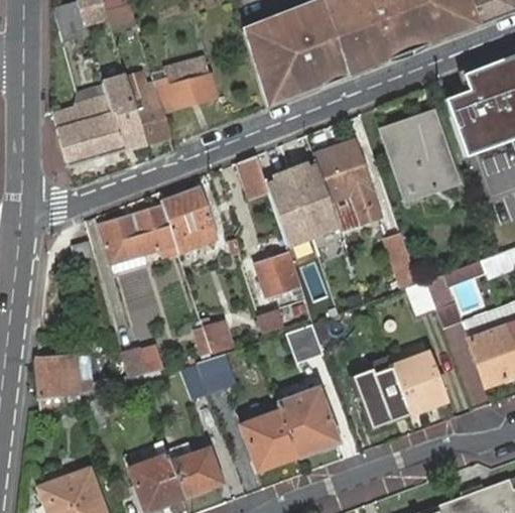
[(81,0),(75,2),(86,35),(112,28),(104,0),(81,0)]
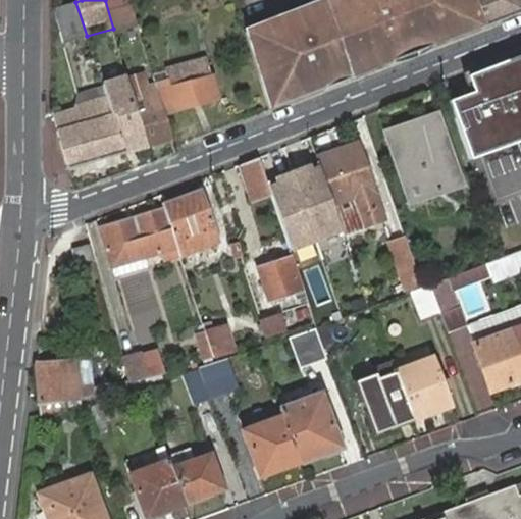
[(108,0),(113,32),(137,28),(132,0),(108,0)]
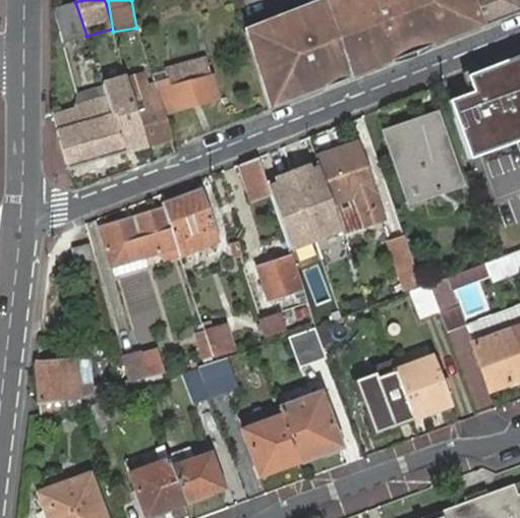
[(331,83),(351,75),(326,0),(311,0),(305,2),(299,4),(299,6),(276,13),(275,15),(258,21),(260,23),(244,30),(270,107),(301,95),(301,91),(324,83),(324,87),(329,84),(331,83)]
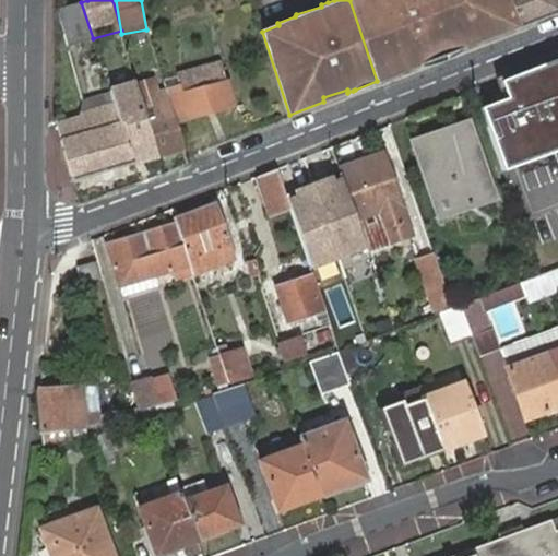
[(467,46),(519,25),(509,0),(349,0),(377,81),(437,58),(427,27),(435,24),(447,54),(464,47),(467,46)]
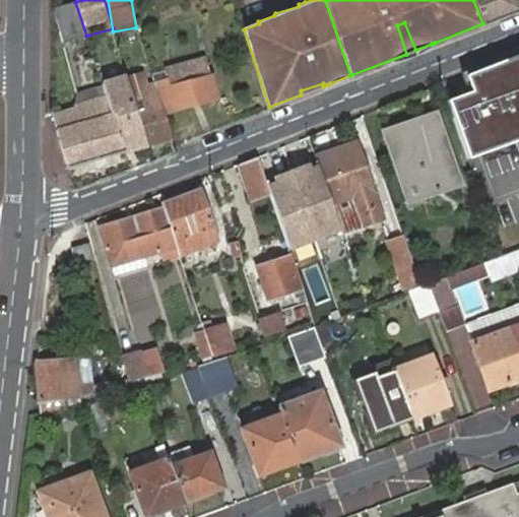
[(473,0),(482,23),(518,8),(518,0),(473,0)]
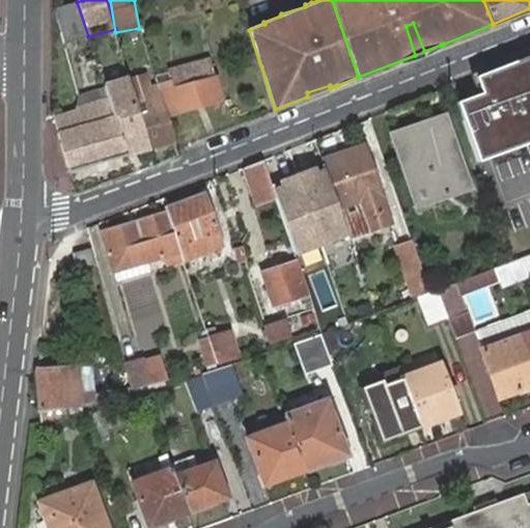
[(77,2),(56,8),(67,44),(88,36),(77,2)]
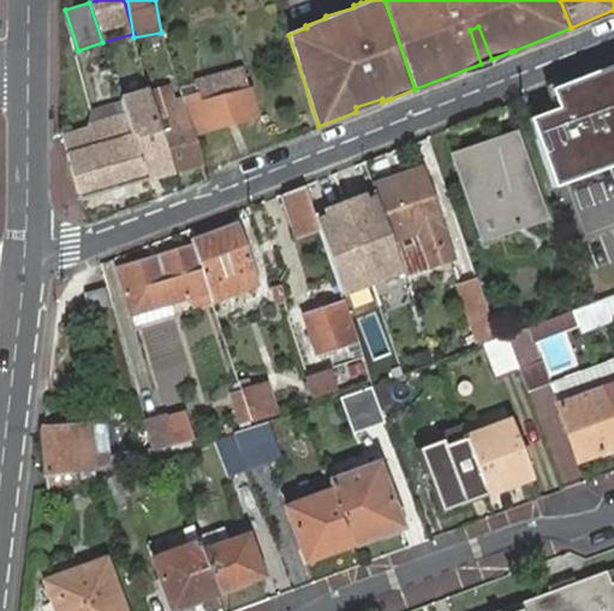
[(481,64),(492,59),(478,27),(470,30),(481,64)]
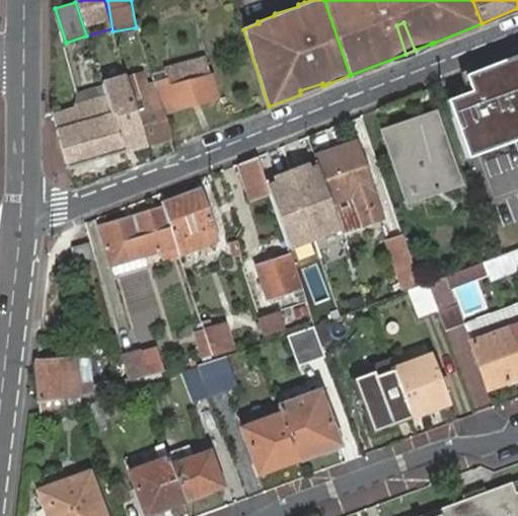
[(470,85),(462,88),(468,105),(461,108),(451,113),(467,154),(475,151),(517,135),(517,53),(465,73),(470,85)]
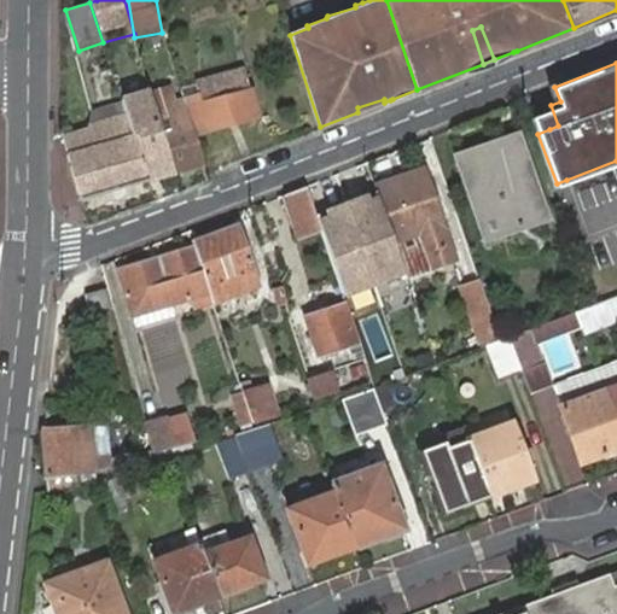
[(201,100),(185,105),(195,139),(258,115),(243,70),(197,88),(201,100)]
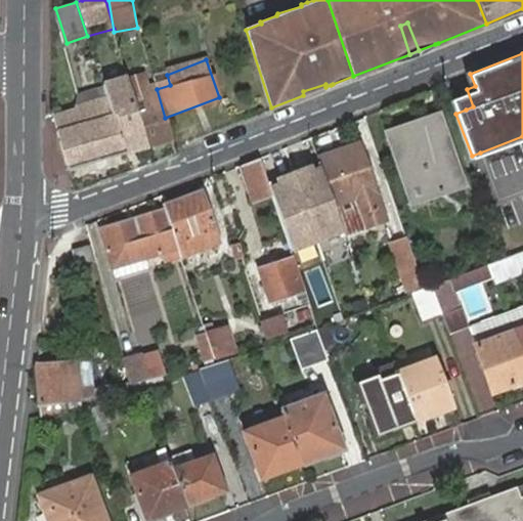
[(102,75),(105,85),(130,78),(126,67),(102,75)]
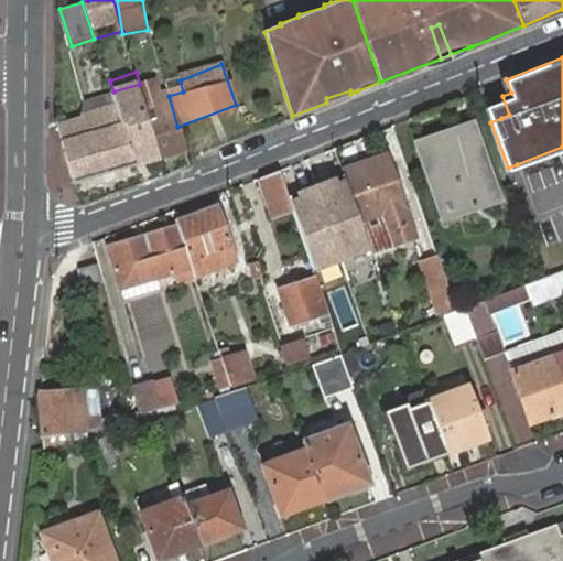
[(165,86),(169,96),(183,92),(180,81),(165,86)]
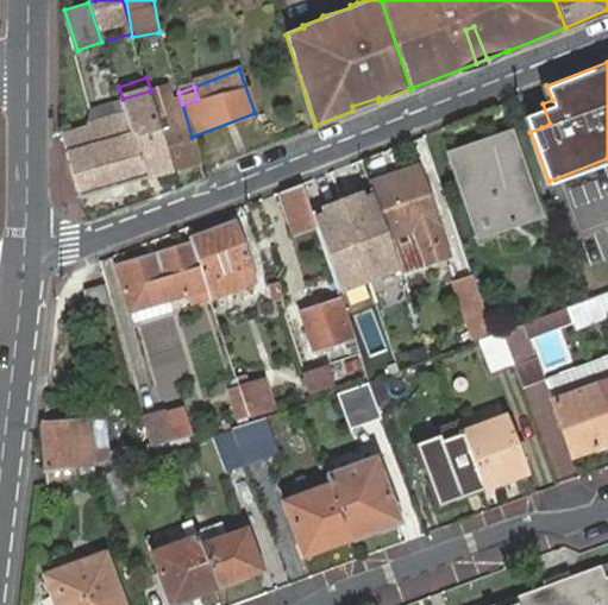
[(148,174),(173,166),(154,100),(151,90),(123,99),(148,174)]
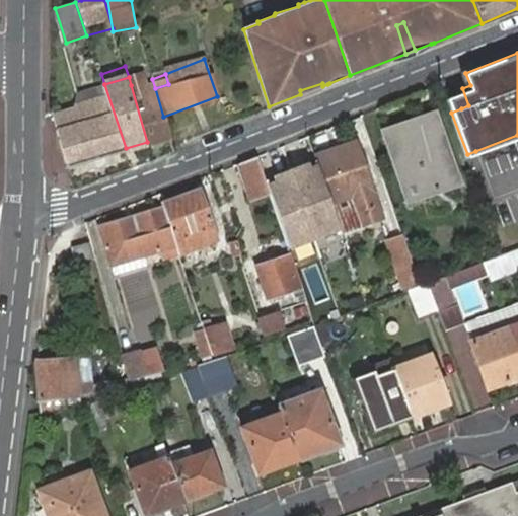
[(147,142),(169,135),(163,117),(155,88),(152,79),(131,85),(147,142)]
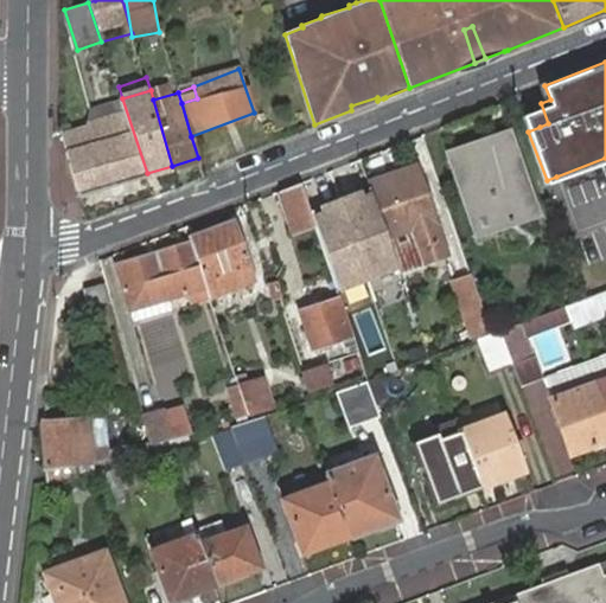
[(74,151),(83,191),(147,173),(122,98),(113,102),(97,107),(89,110),(85,122),(82,123),(88,147),(74,151)]
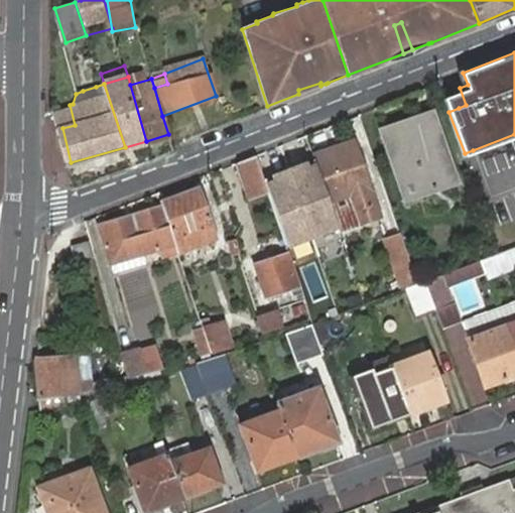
[(453,90),(441,94),(448,112),(459,108),(466,105),(460,88),(453,90)]
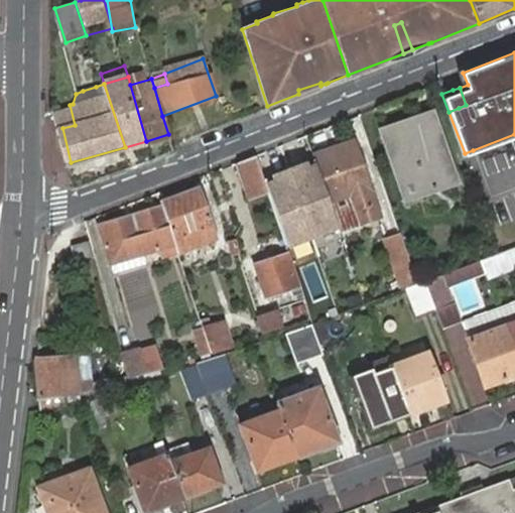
[(70,105),(58,109),(62,128),(75,125),(70,105)]
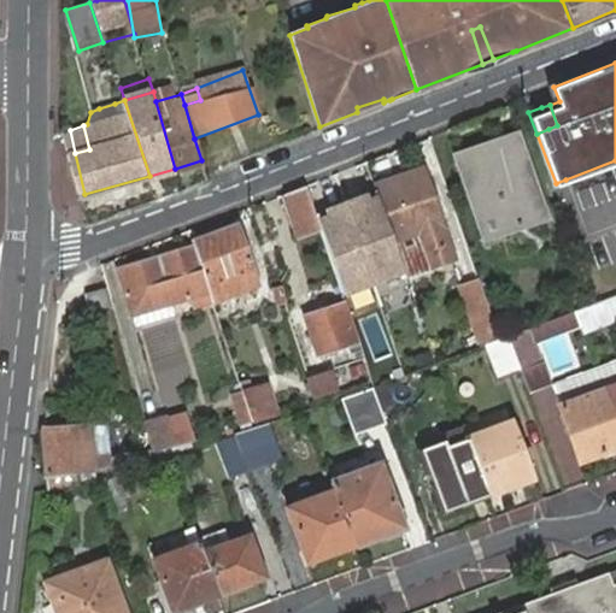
[(494,207),(502,229),(543,216),(515,136),(458,155),(477,213),(494,207)]
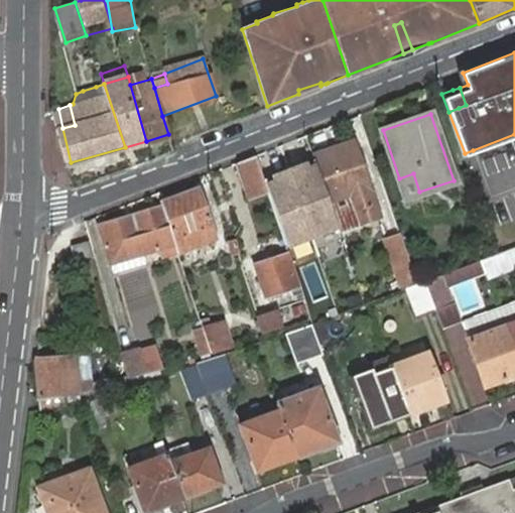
[(354,140),(314,153),(315,159),(330,196),(341,227),(341,230),(381,217),(354,140)]
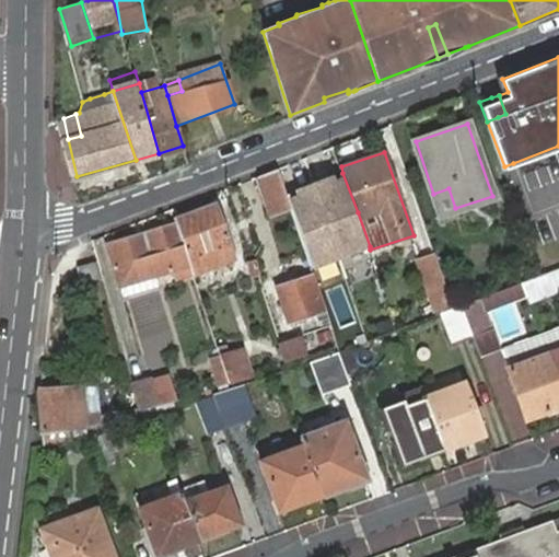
[(276,169),(256,175),(270,213),(289,207),(284,194),(276,169)]
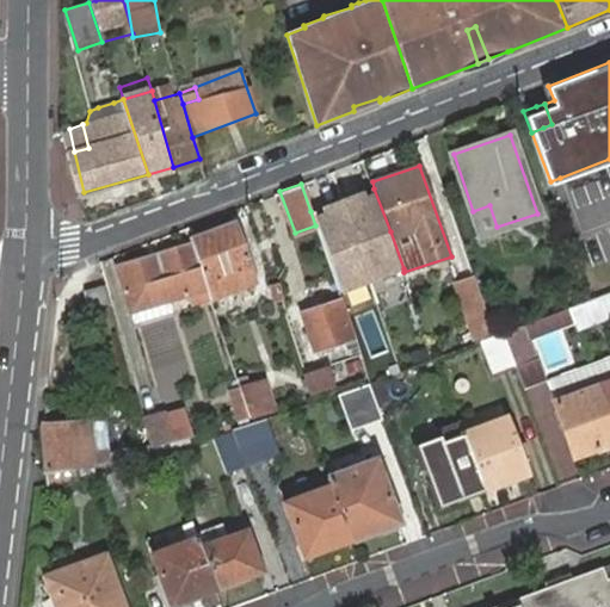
[(404,268),(390,231),(374,189),(310,211),(315,225),(339,291),(404,268)]
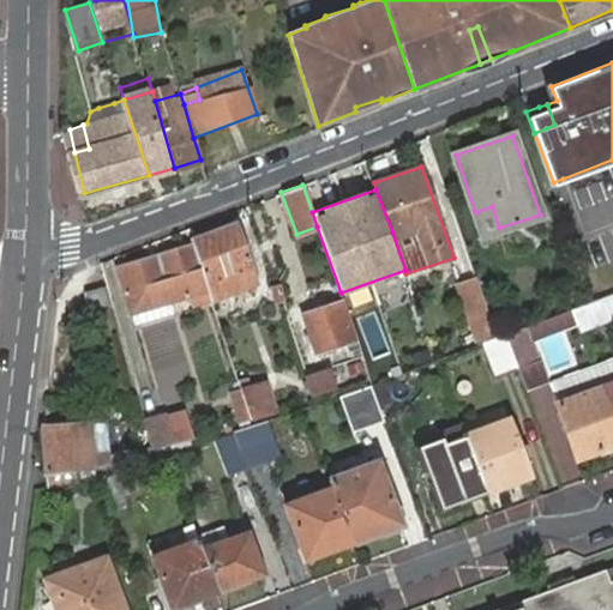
[(482,234),(499,228),(492,206),(475,212),(482,234)]
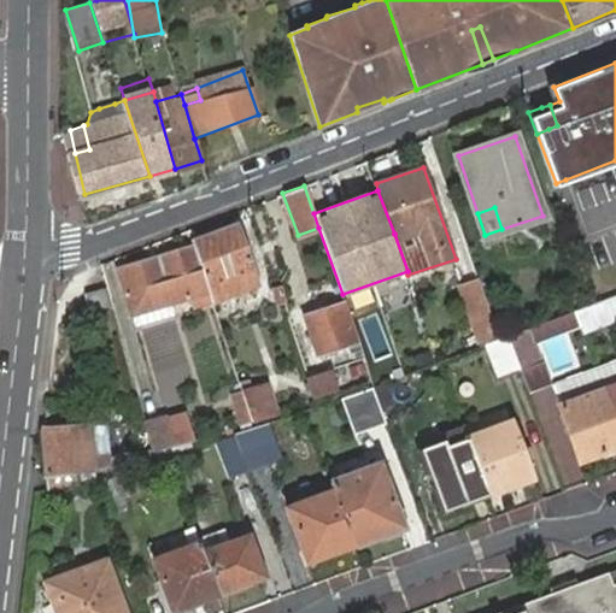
[(238,220),(193,236),(195,246),(211,287),(215,296),(259,280),(238,220)]
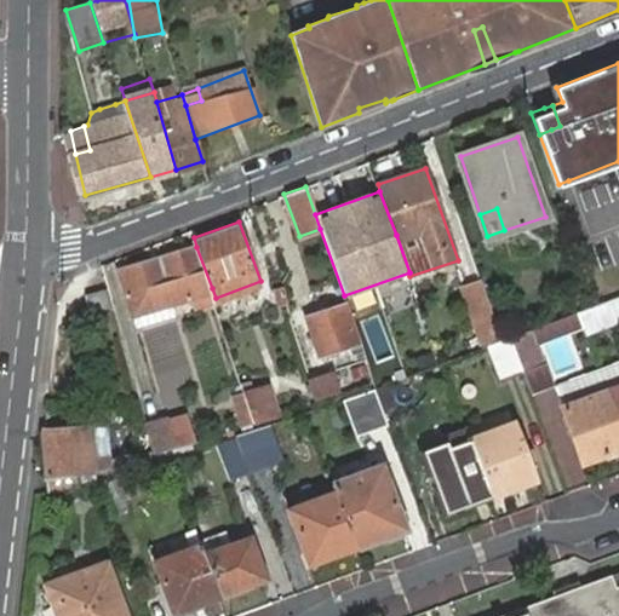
[(212,288),(196,247),(120,268),(133,311),(177,298),(212,288)]
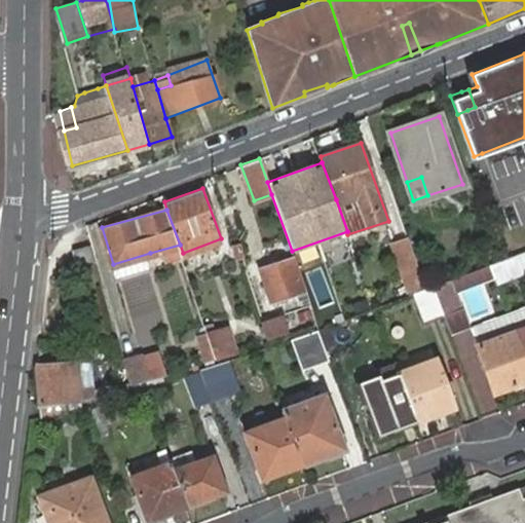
[(425,284),(409,234),(394,239),(410,289),(425,284)]
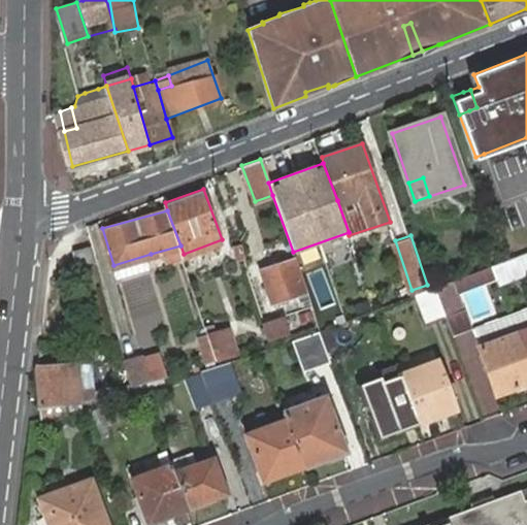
[(99,260),(94,241),(75,247),(80,265),(99,260)]
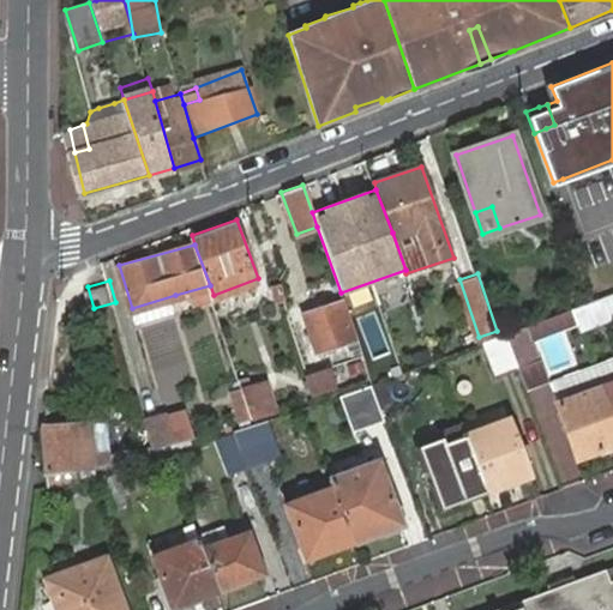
[(302,308),(317,350),(355,337),(341,293),(302,308)]
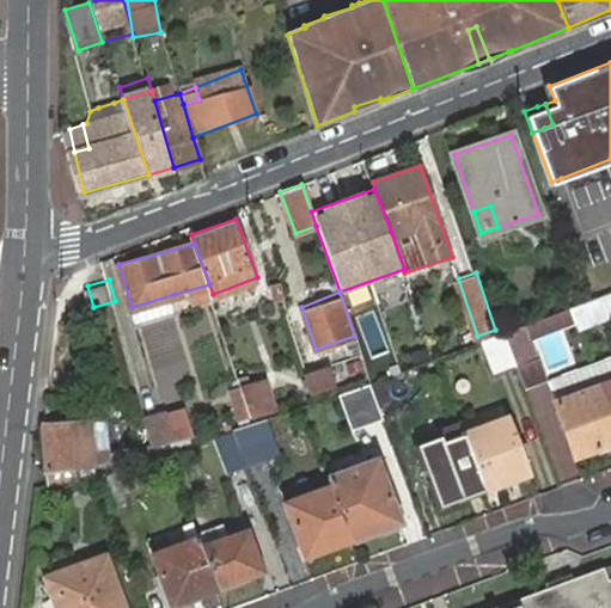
[(178,309),(175,294),(132,307),(138,321),(178,309)]
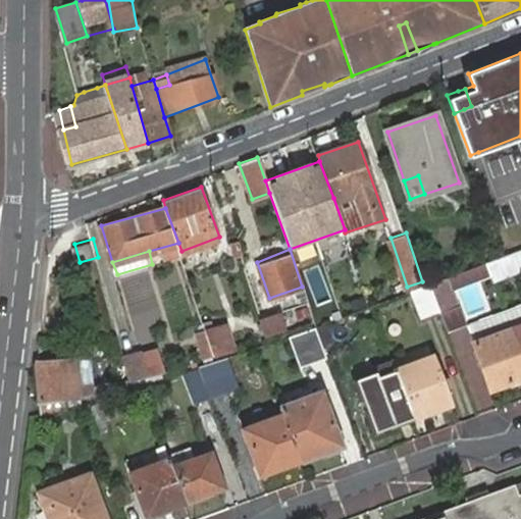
[(429,282),(440,312),(458,305),(446,275),(429,282)]
